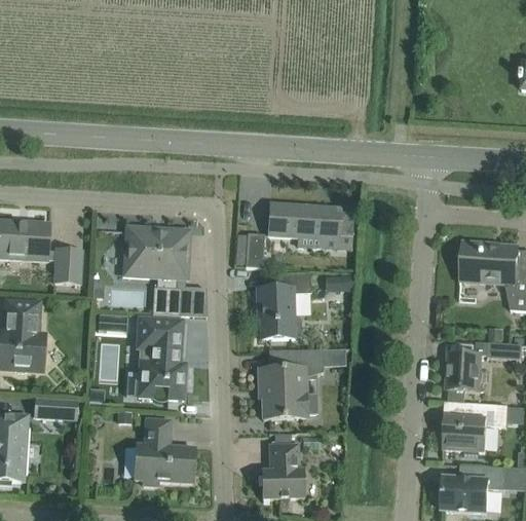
[(354,211),(340,210),(340,207),(270,202),(268,233),(307,236),(307,246),(323,247),(323,237),(338,238),(338,234),(353,235),(354,211)]
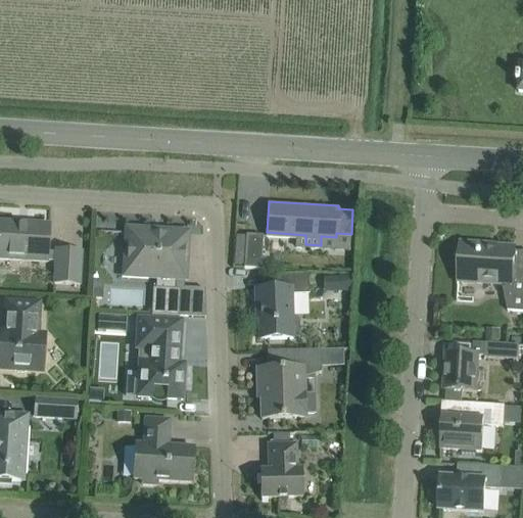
[(0,218),(0,254),(47,257),(47,256),(55,257),(54,279),(80,281),(82,248),(55,246),(55,248),(48,247),(49,221),(29,220),(29,222),(15,221),(15,219),(0,218)]
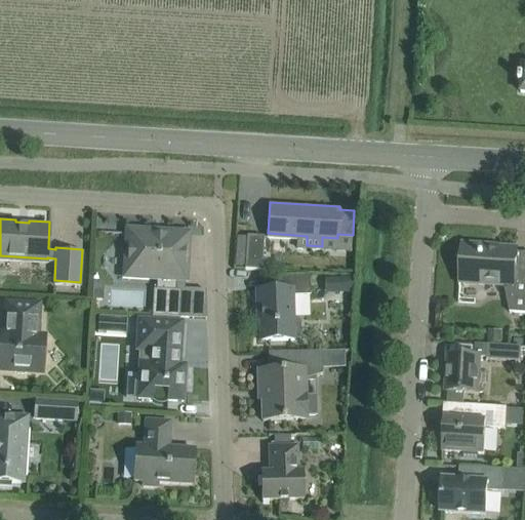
[(124,242),(123,255),(126,258),(125,272),(157,274),(156,285),(153,285),(152,312),(178,314),(180,287),(176,286),(176,275),(185,275),(187,230),(162,229),(162,231),(153,231),(153,228),(128,227),(127,239),(124,242)]
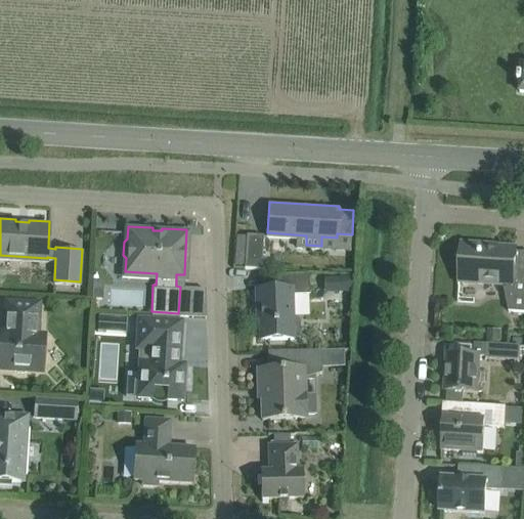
[(246,231),(244,264),(261,265),(263,232),(246,231)]
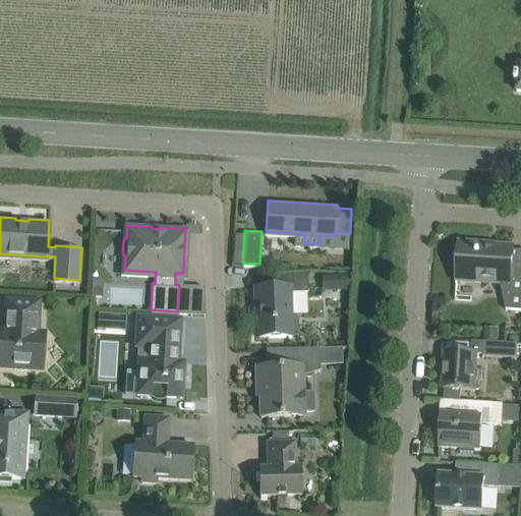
[(458,239),(456,277),(500,280),(506,306),(520,307),(520,268),(511,268),(513,243),(493,242),(490,244),(482,243),(480,241),(458,239)]
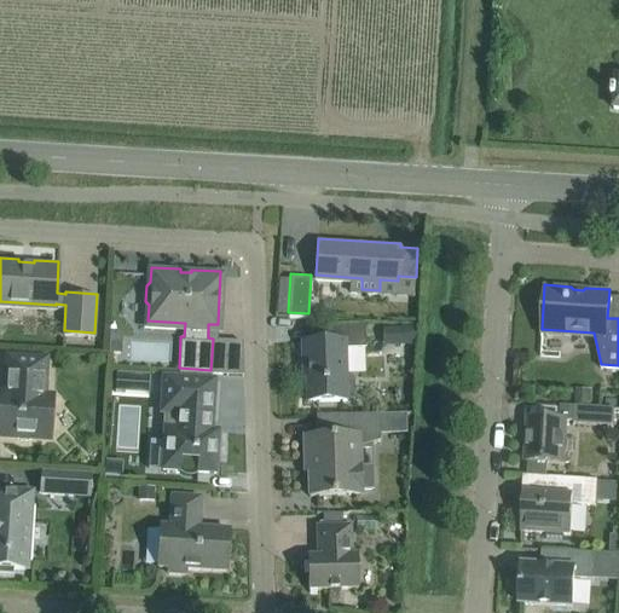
[(327,337),(301,337),(302,364),(306,364),(306,398),(347,397),(347,392),(350,392),(354,387),(353,375),(350,370),(346,370),(346,343),(365,343),(365,319),(327,321),(327,337)]
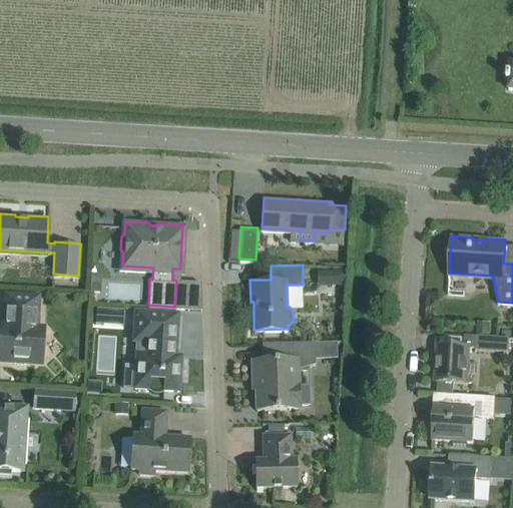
[(344,267),(330,267),(330,283),(344,282),(344,267)]
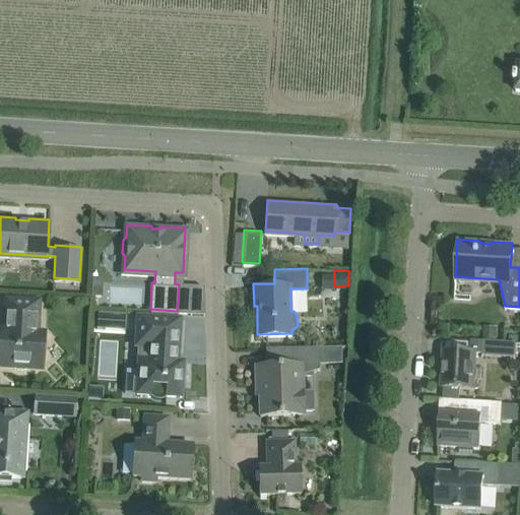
[(102,294),(103,277),(91,277),(91,294),(102,294)]
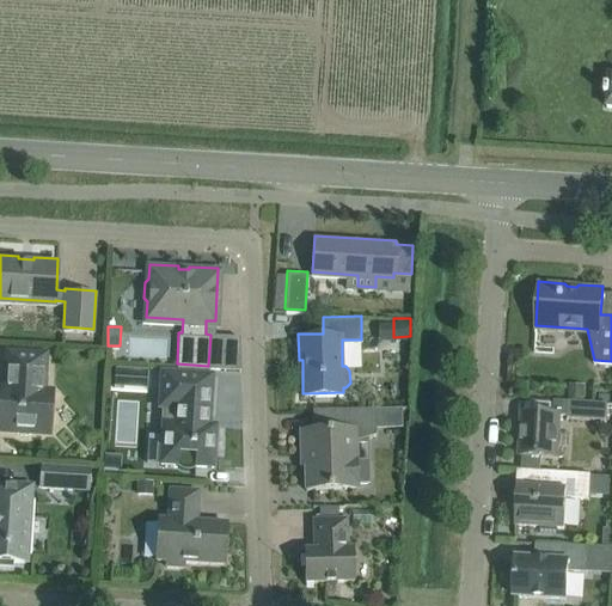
[(0,384),(0,426),(16,427),(16,428),(20,429),(24,430),(28,430),(32,428),(49,429),(53,389),(42,387),(44,350),(7,349),(6,375),(7,375),(6,385),(0,384)]
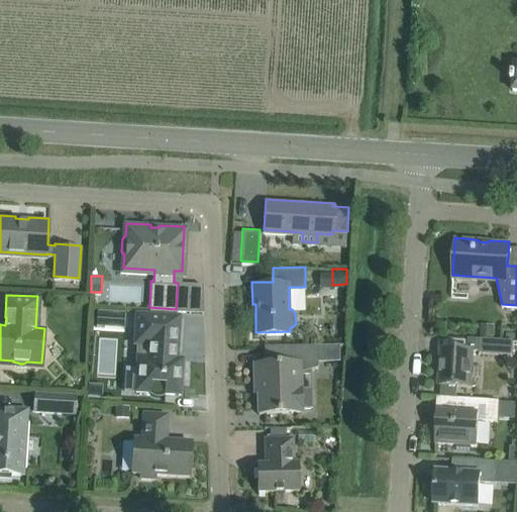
[(97,310),(96,326),(109,327),(109,310),(97,310)]
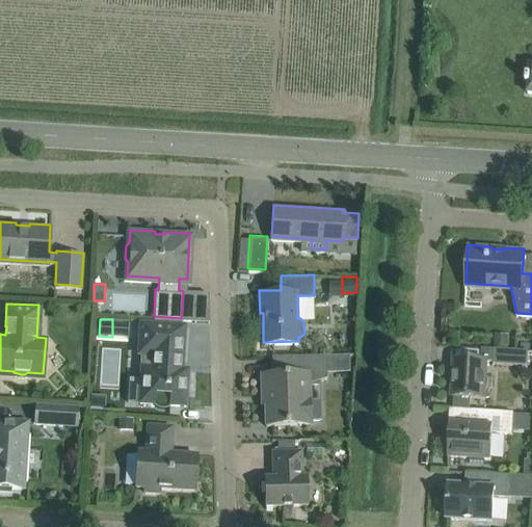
[(140,320),(139,345),(147,353),(145,365),(141,364),(139,399),(154,400),(153,403),(162,405),(165,405),(169,403),(169,401),(185,402),(187,367),(181,367),(184,323),(140,320)]
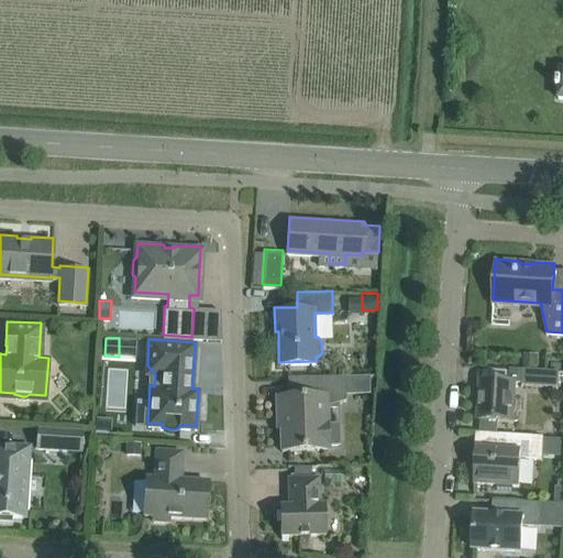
[(522,365),(521,382),(558,384),(559,368),(522,365)]
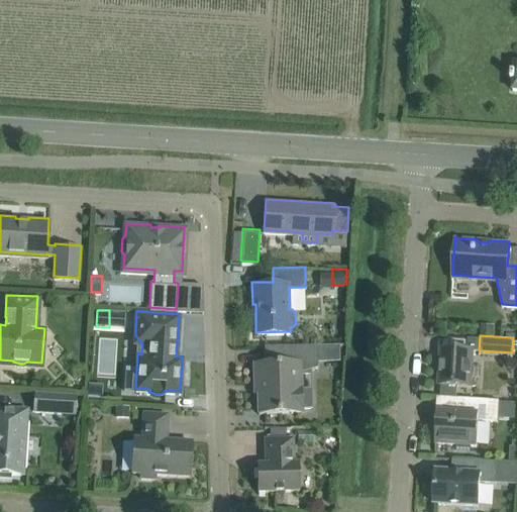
[(264,361),(254,361),(254,391),(257,391),(259,410),(301,409),(301,404),(305,404),(307,401),(309,398),(309,394),(307,391),(304,388),(301,388),(300,370),(317,365),(316,342),(264,343),(264,361)]
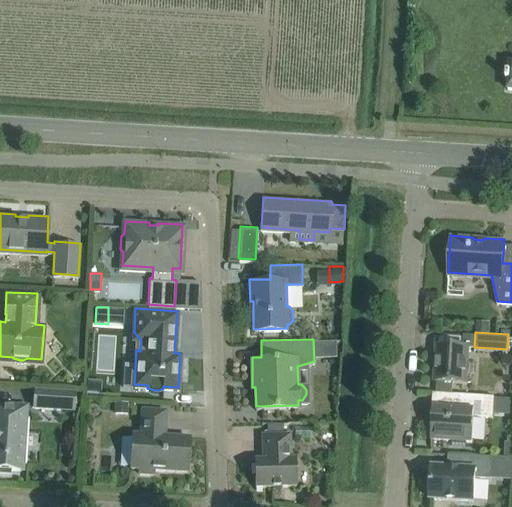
[(437,342),(435,378),(465,380),(467,344),(437,342)]
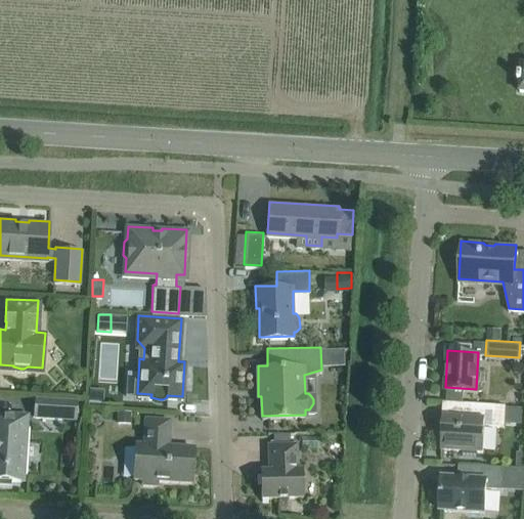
[(35,396),(34,414),(75,416),(76,398),(35,396)]
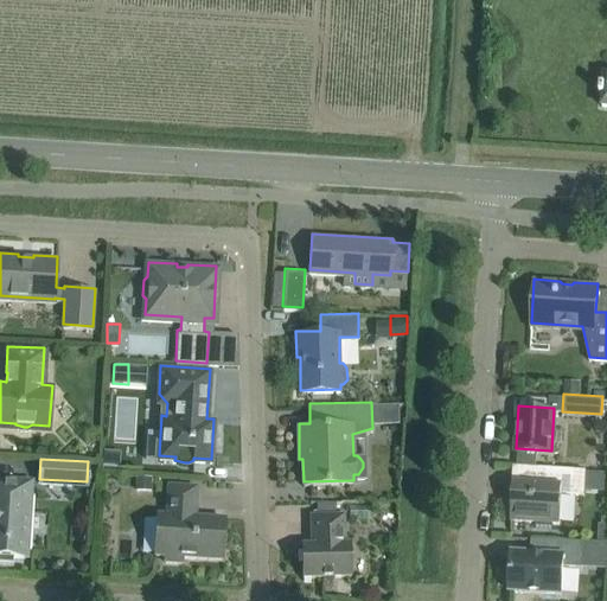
[(513,479),(511,517),(535,519),(535,522),(553,523),(553,519),(558,520),(560,491),(583,492),(586,467),(519,464),(518,480),(513,479)]
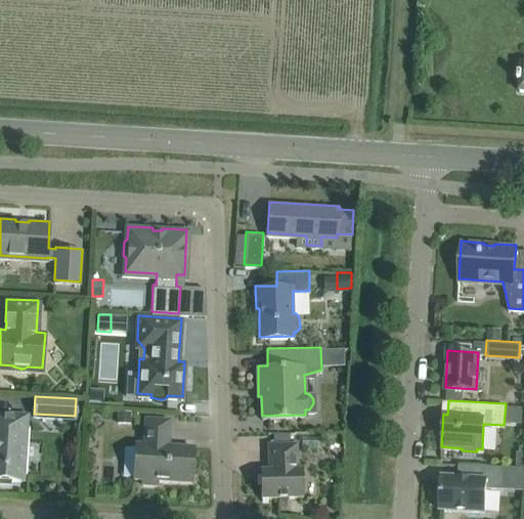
[(0,482),(11,483),(11,477),(24,478),(28,412),(0,409),(0,482)]
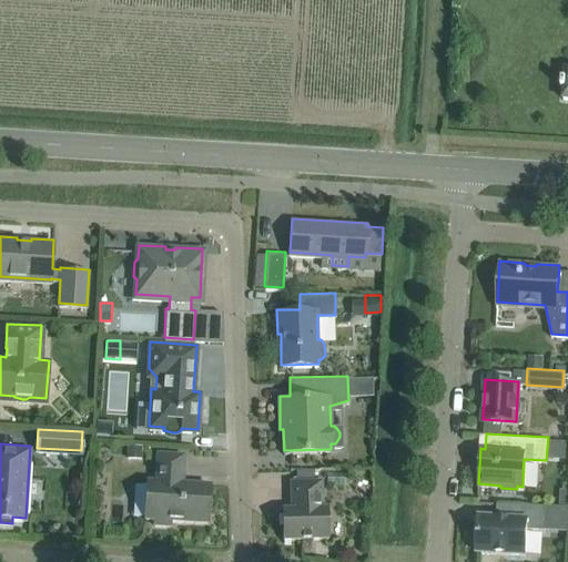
[(142,443),(127,443),(127,456),(142,456),(142,443)]
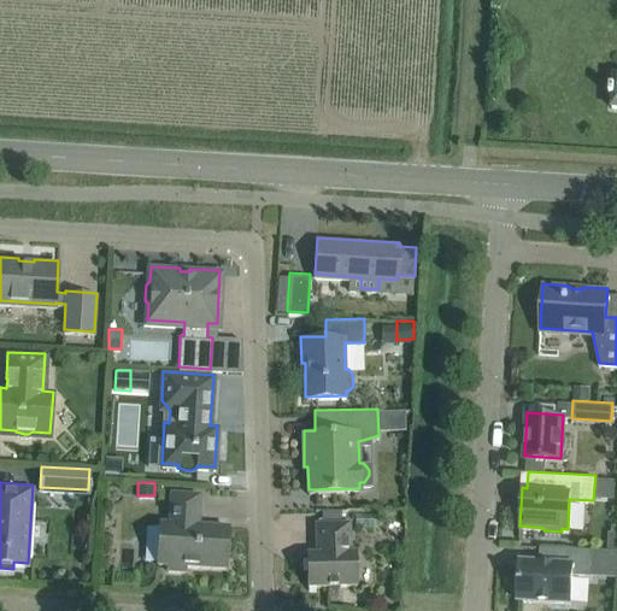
[(160,520),(158,560),(168,562),(168,567),(177,568),(184,568),(184,563),(225,565),(228,523),(198,522),(200,492),(170,489),(169,520),(160,520)]
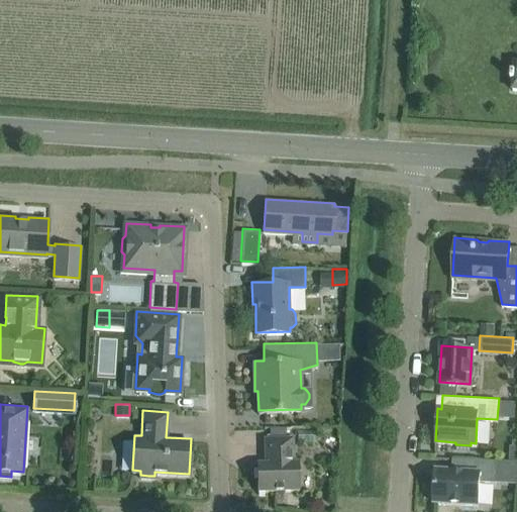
[(266,461),(257,461),(257,489),(298,488),(297,459),(293,459),(293,435),(265,435),(266,461)]
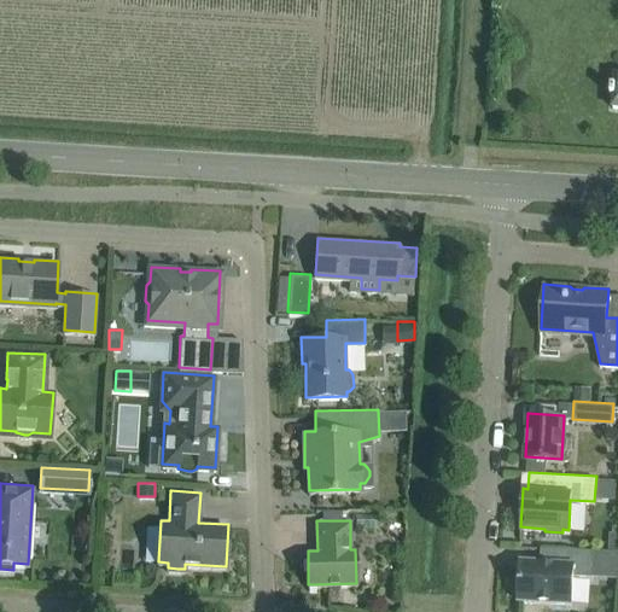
[(617,529),(608,530),(607,548),(617,548),(617,529)]
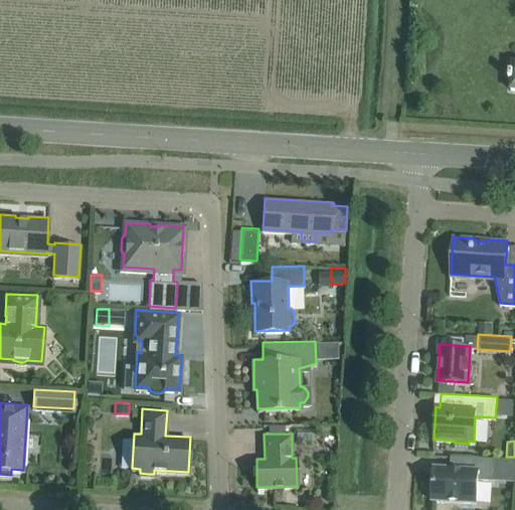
[(495,457),(457,455),(456,468),(434,467),(432,499),(463,500),(461,509),(491,509),(492,502),(476,501),(478,477),(494,479),(495,457)]
